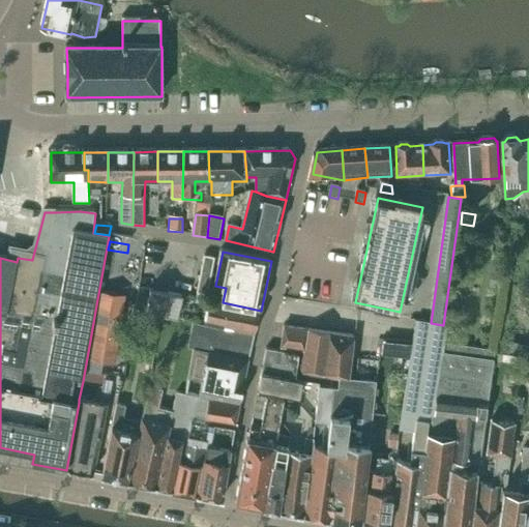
[(199,293),(209,295),(215,258),(205,256),(199,293)]
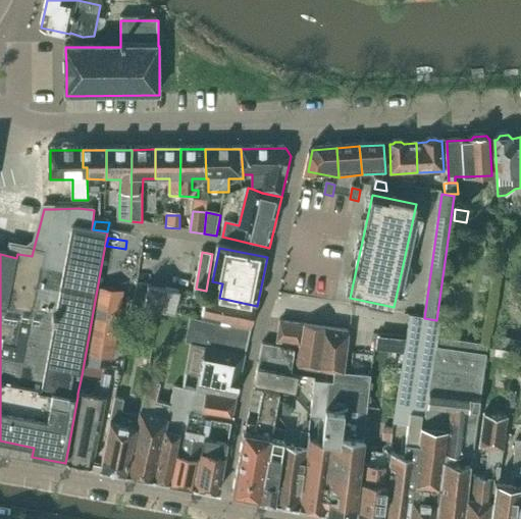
[(165,291),(149,288),(139,286),(135,302),(144,305),(143,309),(160,313),(161,311),(165,291)]
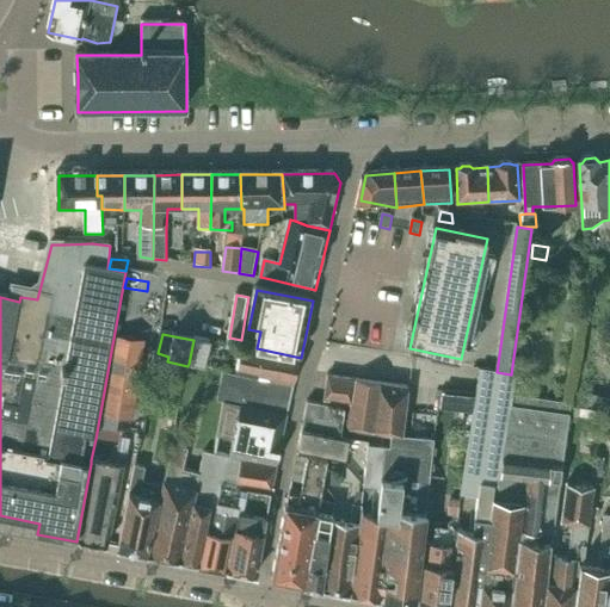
[(228,345),(227,351),(239,353),(241,340),(229,338),(228,345)]
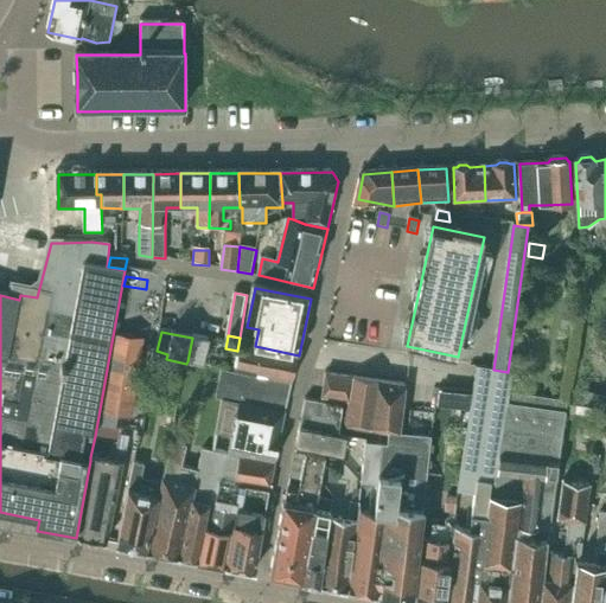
[(114,337),(103,412),(101,411),(99,428),(116,430),(119,415),(132,416),(142,340),(114,337)]
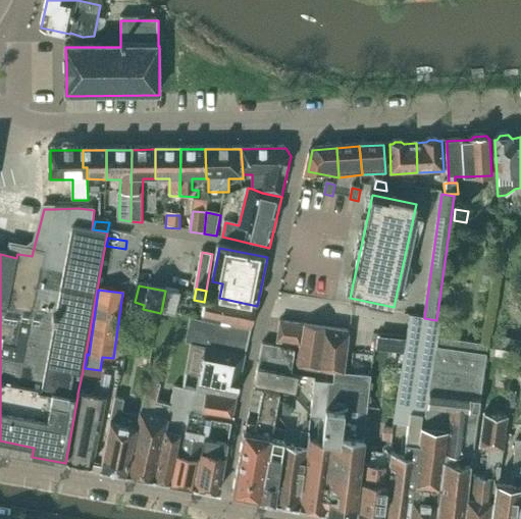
[(166,290),(165,291),(161,311),(174,315),(179,293),(166,290)]
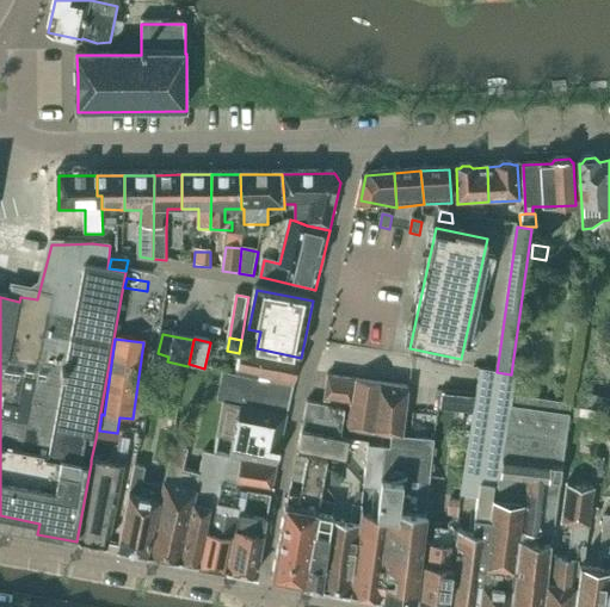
[(523,357),(529,357),(533,353),(534,347),(530,344),(525,342),(521,346),(519,352),(523,357)]
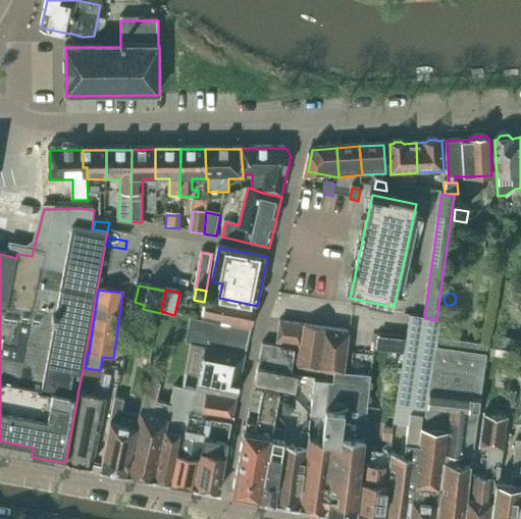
[(203,318),(253,328),(257,307),(208,297),(203,318)]
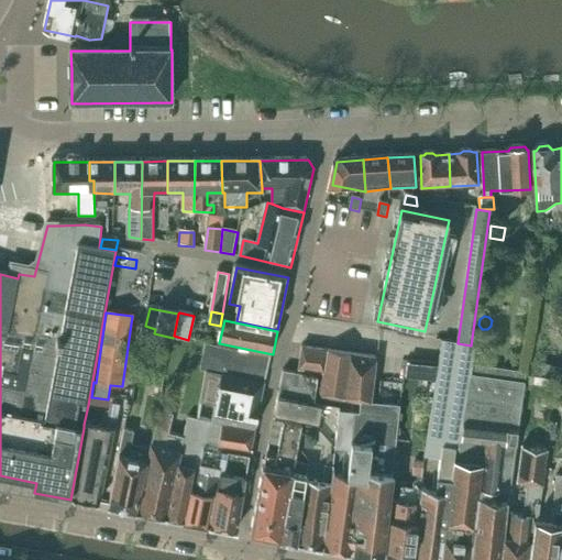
[(207,372),(265,383),(266,384),(272,359),(207,347),(202,361),(200,371),(207,372)]
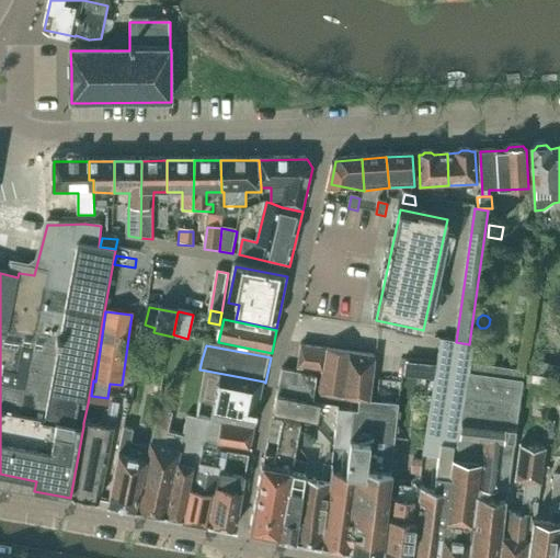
[(298,369),(323,373),(327,350),(301,346),(298,369)]
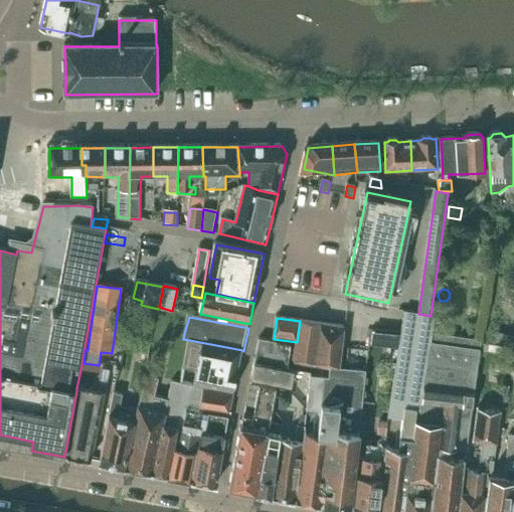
[(387,450),(378,511),(403,511),(412,453),(416,411),(418,412),(423,387),(431,343),(433,335),(434,327),(403,319),(389,417),(403,419),(400,439),(398,451),(387,450)]
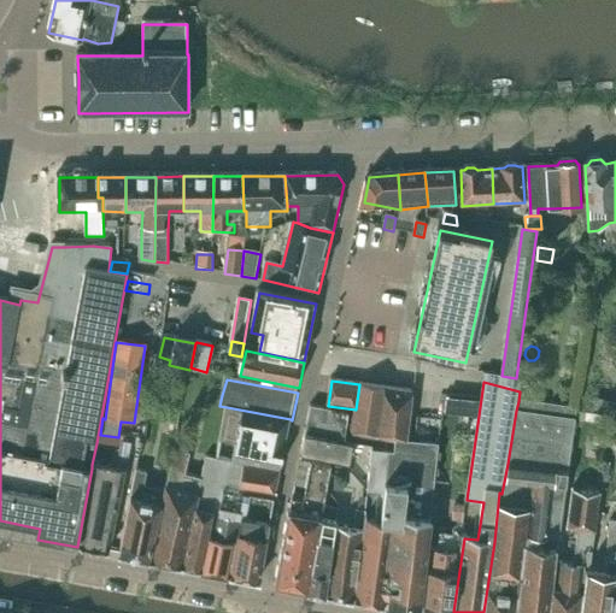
[(352,436),(379,438),(386,389),(359,384),(356,410),(352,436)]
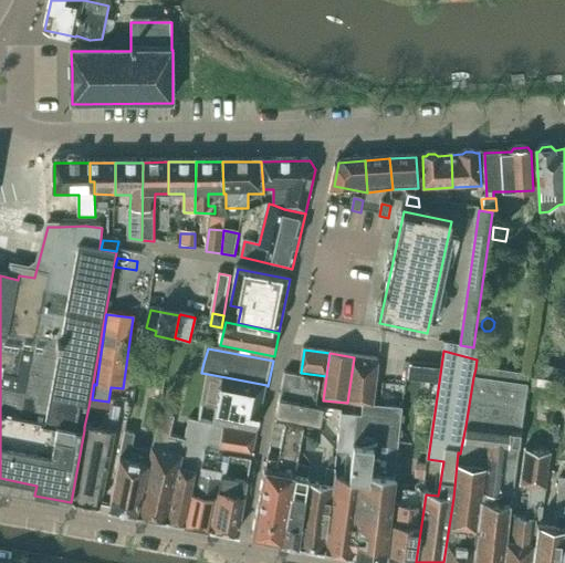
[(347,403),(364,405),(373,406),(379,361),(354,357),(347,403)]
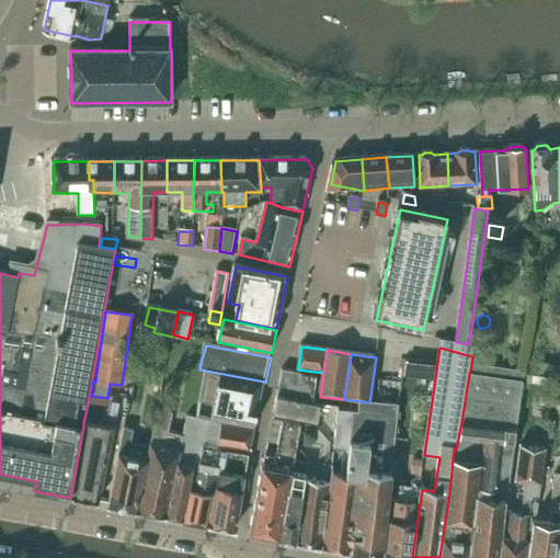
[(499,557),(505,512),(507,492),(509,493),(524,385),(524,376),(525,373),(471,365),(469,374),(461,422),(464,423),(460,442),(487,444),(469,557),(499,557)]
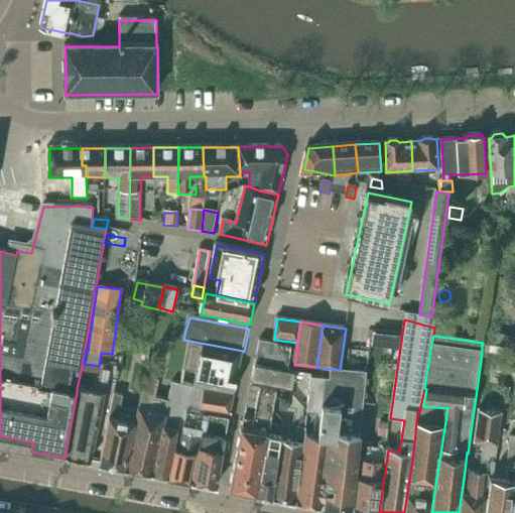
[(183,370),(181,384),(189,386),(194,387),(204,389),(234,395),(239,372),(243,351),(189,341),(183,370)]
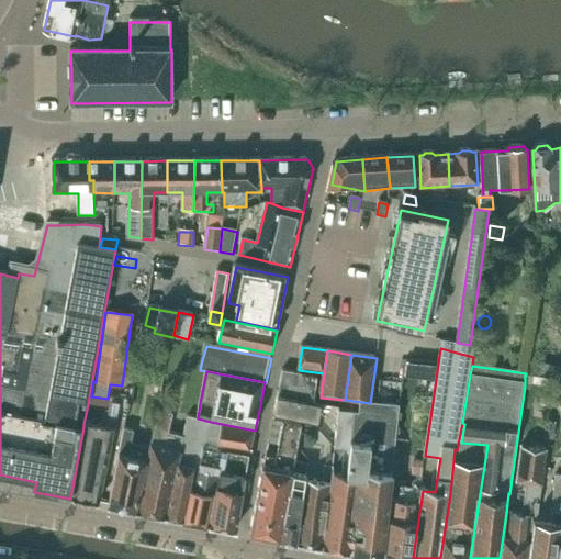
[(317,377),(283,371),(275,414),(317,423),(321,406),(313,404),(317,377)]
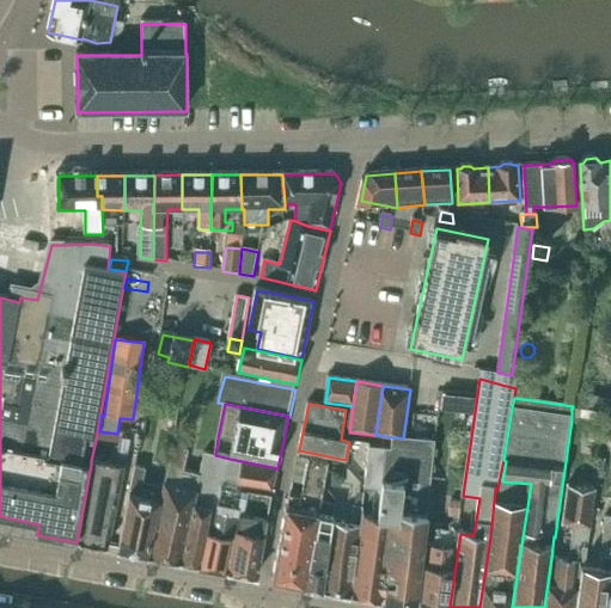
[(596,410),(572,410),(572,419),(596,419),(596,410)]
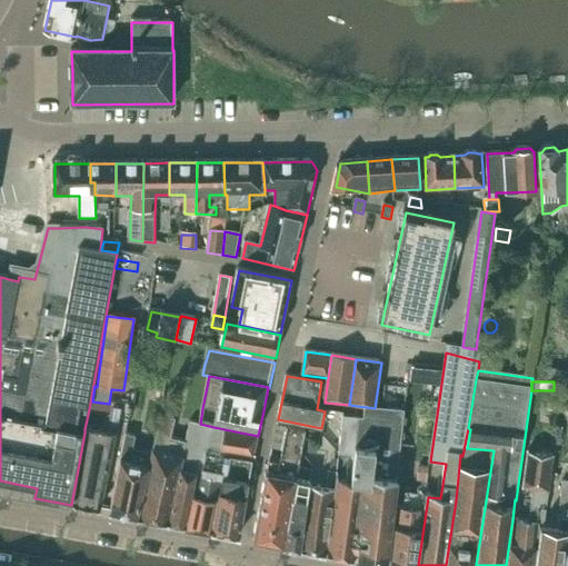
[(351,479),(339,477),(328,555),(330,556),(331,553),(354,557),(352,560),(361,563),(362,559),(386,565),(387,565),(406,411),(375,408),(366,407),(364,419),(345,417),(340,455),(342,455),(354,456),(351,479)]
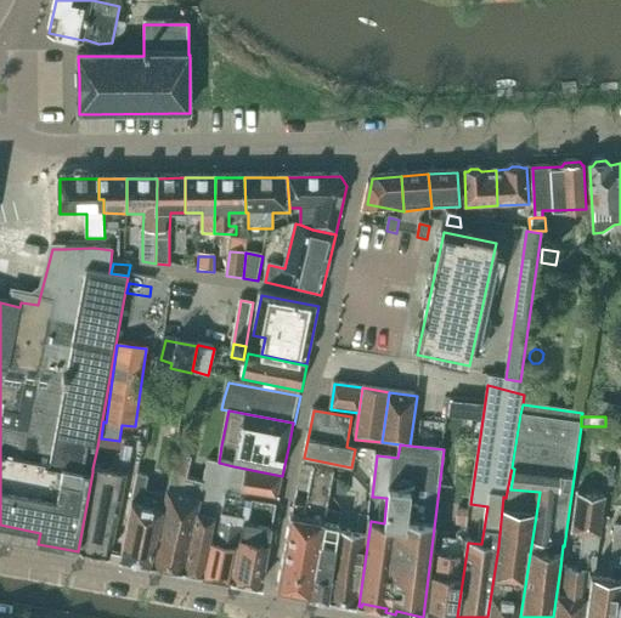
[(92,472),(80,551),(111,557),(126,476),(126,475),(131,451),(123,448),(119,474),(92,469),(92,472)]
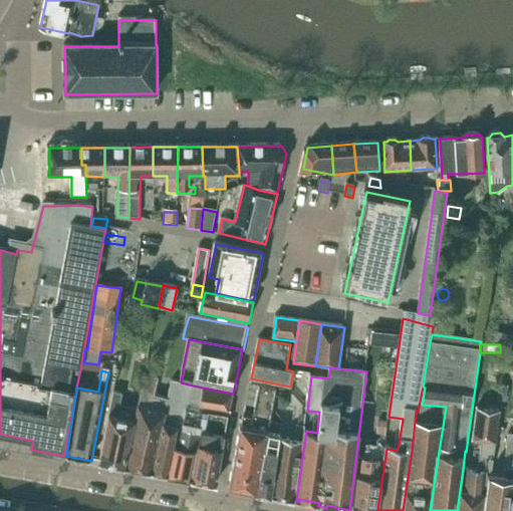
[(200,407),(203,388),(193,386),(189,385),(173,381),(168,400),(154,397),(159,378),(145,375),(126,468),(153,473),(167,476),(171,457),(175,458),(181,431),(186,409),(199,412),(200,407)]
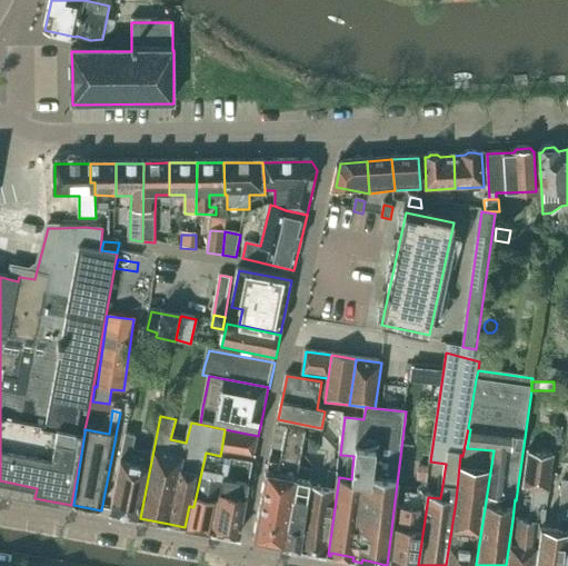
[(255,540),(284,546),(306,430),(278,425),(272,450),(282,452),(280,463),(270,460),(268,474),(267,473),(255,540)]
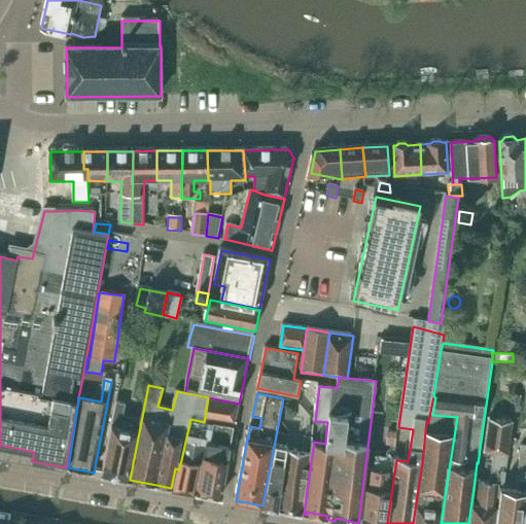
[(205,417),(222,421),(235,423),(239,405),(239,404),(208,397),(205,417)]
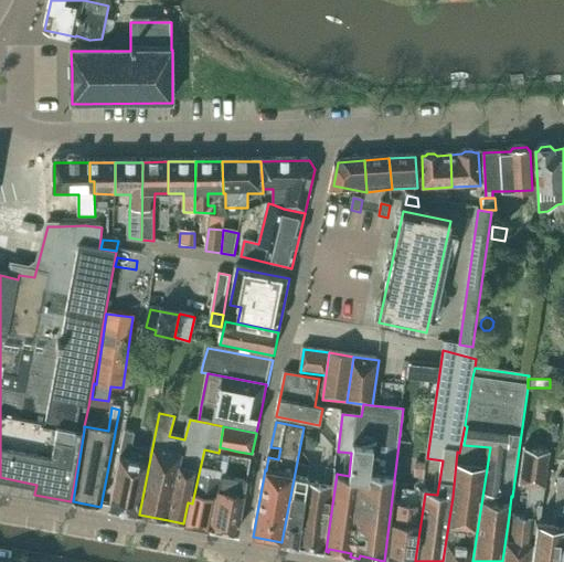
[(126,432),(110,509),(137,513),(147,463),(128,458),(129,452),(130,453),(135,434),(126,432)]
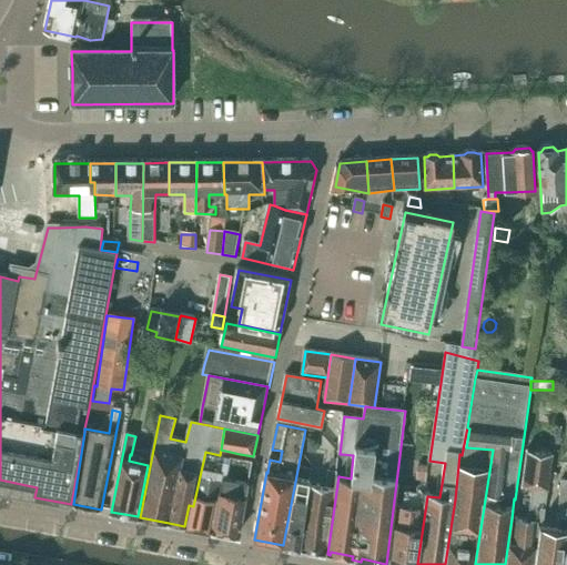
[(221,450),(220,455),(205,452),(200,476),(193,506),(189,505),(184,526),(212,532),(223,484),(226,485),(228,480),(226,478),(230,456),(239,458),(240,454),(221,450)]
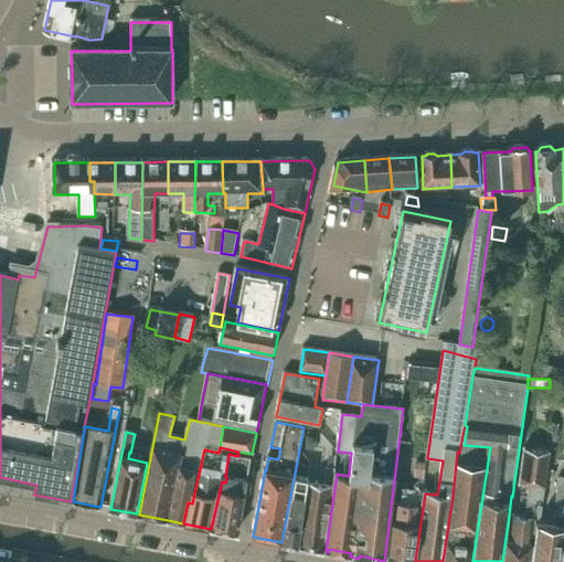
[(509,516),(502,561),(530,561),(538,511),(544,511),(552,453),(528,449),(523,486),(532,487),(528,518),(509,516)]
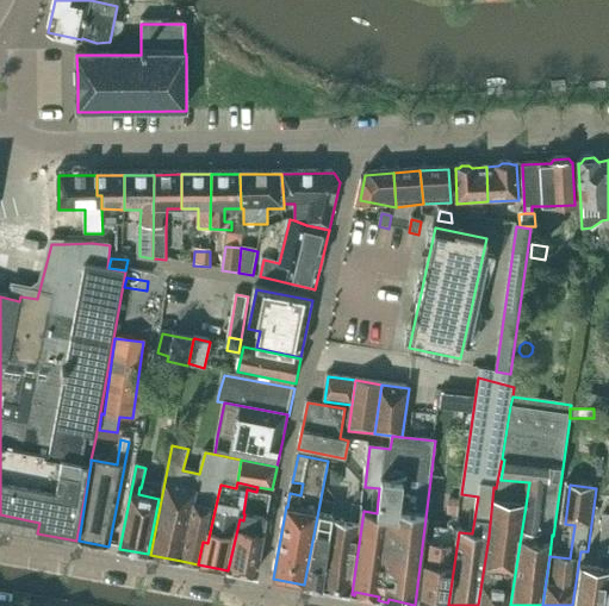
[(243,520),(240,519),(228,570),(258,576),(271,494),(256,492),(247,489),(243,513),(244,514),(243,520)]
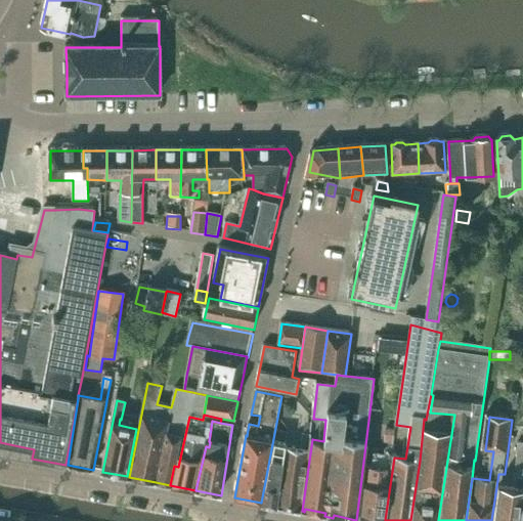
[(277,421),(273,440),(262,503),(276,507),(285,446),(286,442),(288,428),(281,422),(277,421)]
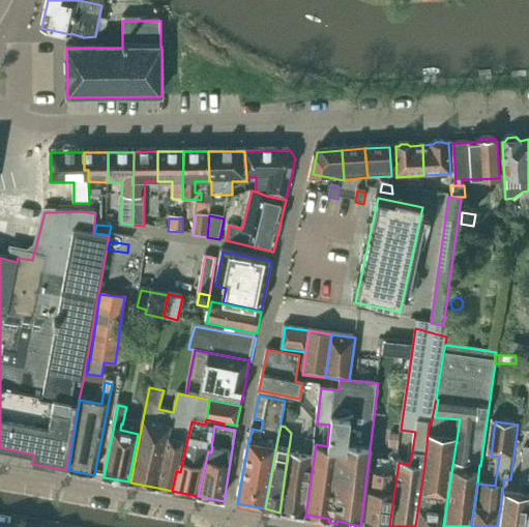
[(390,434),(389,447),(398,447),(399,434),(390,434)]
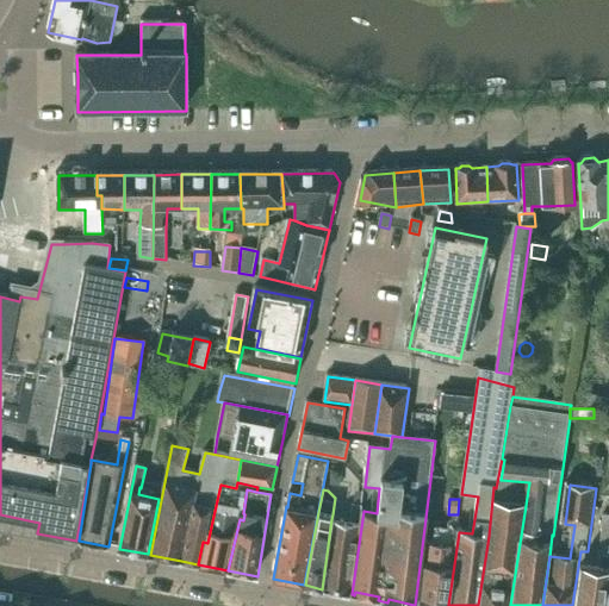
[(490,537),(479,605),(509,605),(523,505),(493,501),(490,537)]
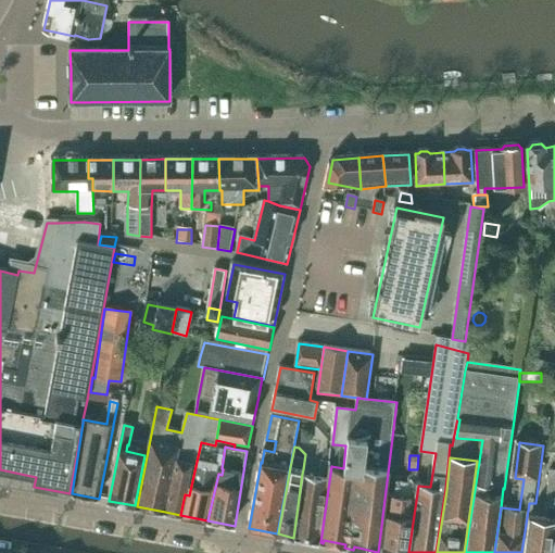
[(319,477),(302,474),(293,538),(319,542),(329,478),(326,478),(328,462),(322,462),(319,473),(319,477)]
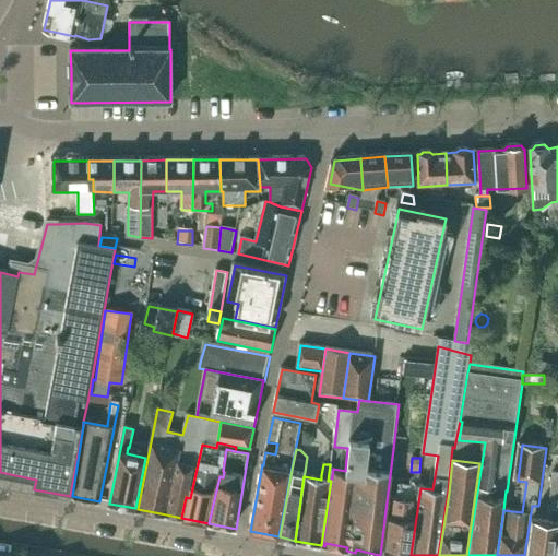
[(531,519),(525,555),(555,555),(557,537),(557,474),(554,474),(548,512),(550,512),(549,521),(531,519)]
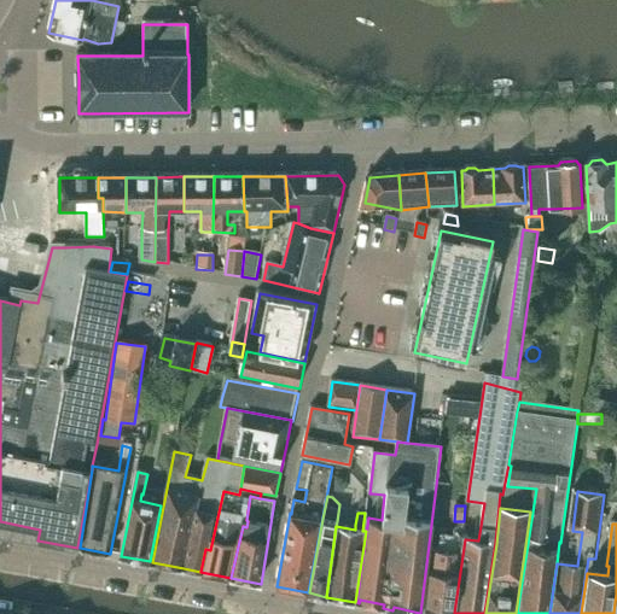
[(453,613),(461,553),(454,551),(434,549),(424,613),(453,613)]
